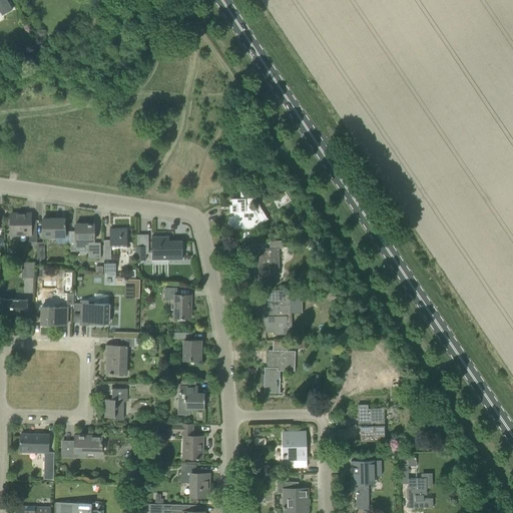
[(0,0),(0,11),(2,15),(12,10),(6,0),(0,0)]
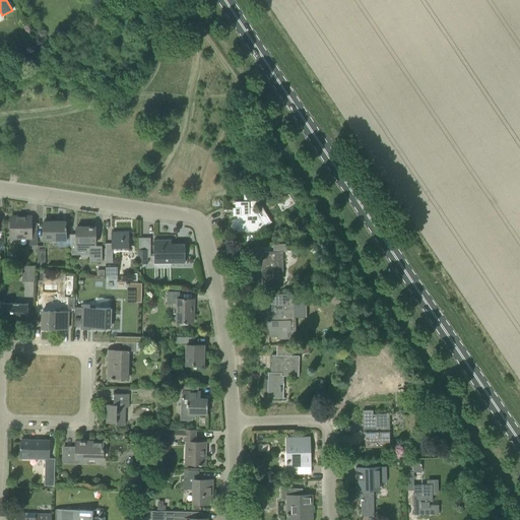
[(232,225),(232,226),(232,228),(232,229),(233,230),(233,231),(234,231),(235,232),(236,232),(237,232),(238,233),(248,232),(253,232),(258,232),(267,226),(254,204),(250,204),(249,201),(247,201),(245,201),(235,202),(235,207),(233,207),(233,215),(237,215),(237,219),(236,219),(235,219),(235,220),(234,220),(233,221),(232,222),(232,223),(232,224),(232,225)]
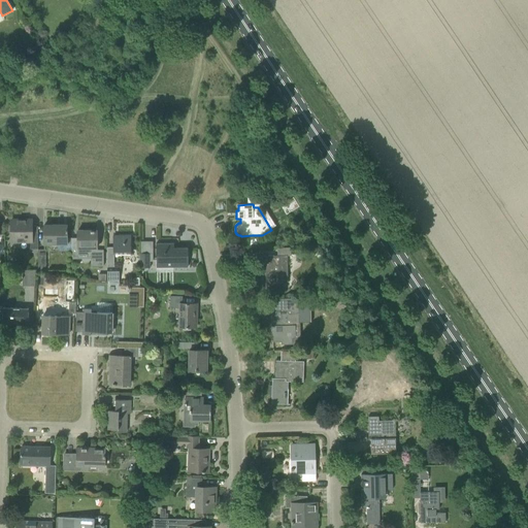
[(10,241),(31,241),(31,249),(37,249),(37,235),(31,235),(31,221),(10,221),(10,241)]
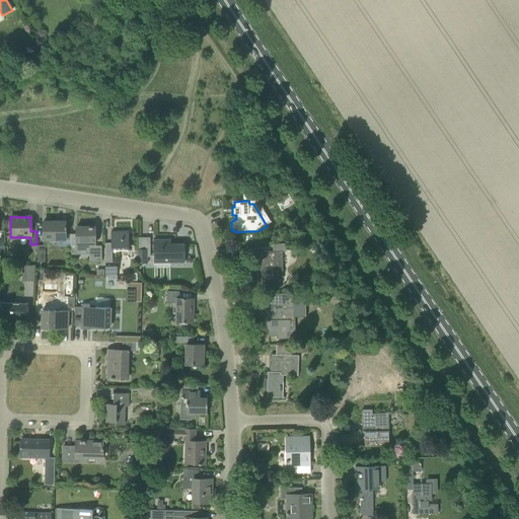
[(43,221),(43,231),(43,239),(65,239),(65,221),(43,221)]
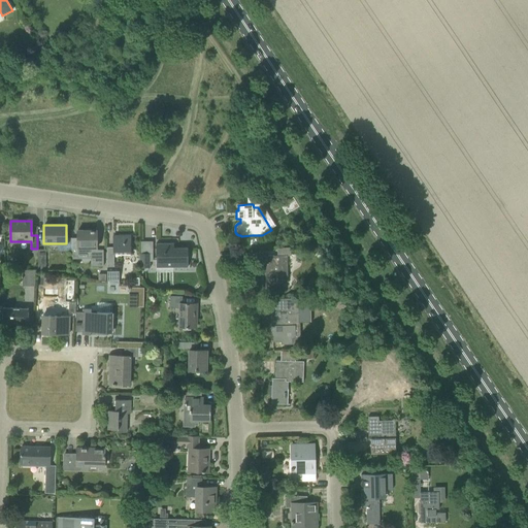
[(77,230),(77,240),(77,249),(90,248),(91,266),(103,266),(103,250),(97,250),(96,230),(77,230)]
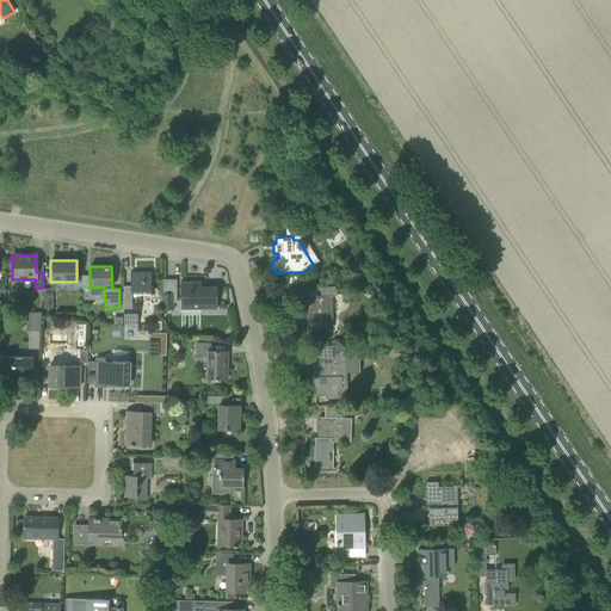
[(131,314),(131,294),(150,294),(150,272),(130,273),(130,287),(123,287),(124,325),(139,327),(137,314),(131,314)]
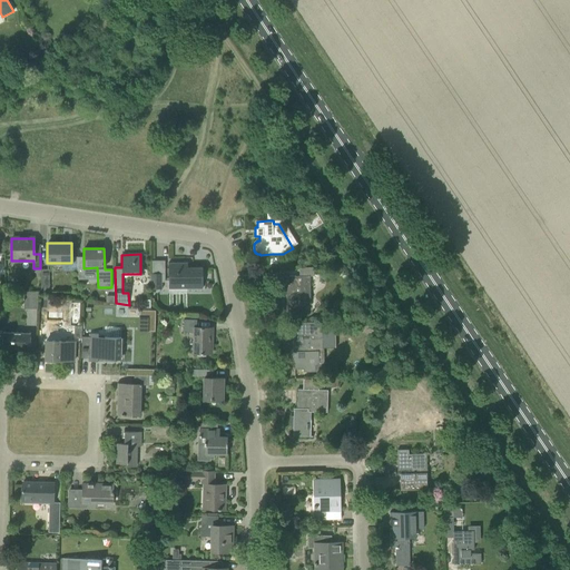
[(203,288),(203,282),(197,282),(197,267),(183,267),(183,263),(168,263),(168,288),(203,288)]
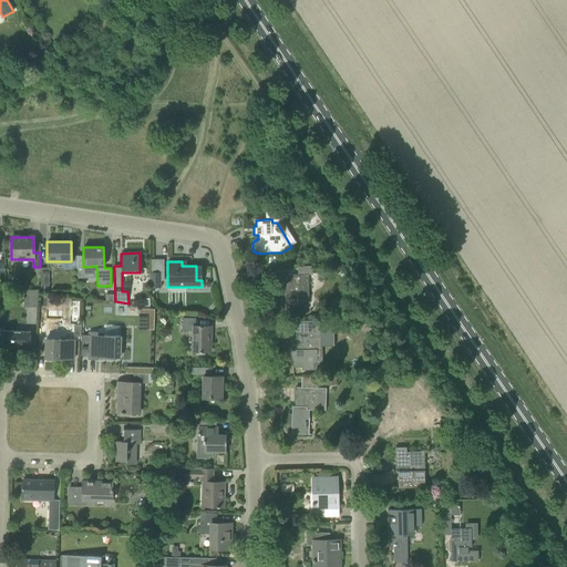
[(284,298),(281,298),(281,296),(275,296),(275,312),(300,312),(300,300),(309,299),(308,275),(311,275),(311,266),(297,266),(298,275),(284,275),(284,298)]
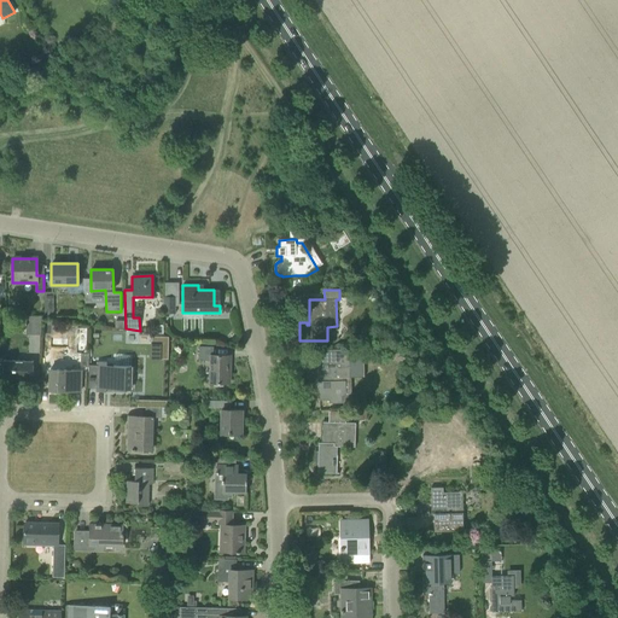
[(163,313),(175,313),(175,297),(164,297),(163,313)]
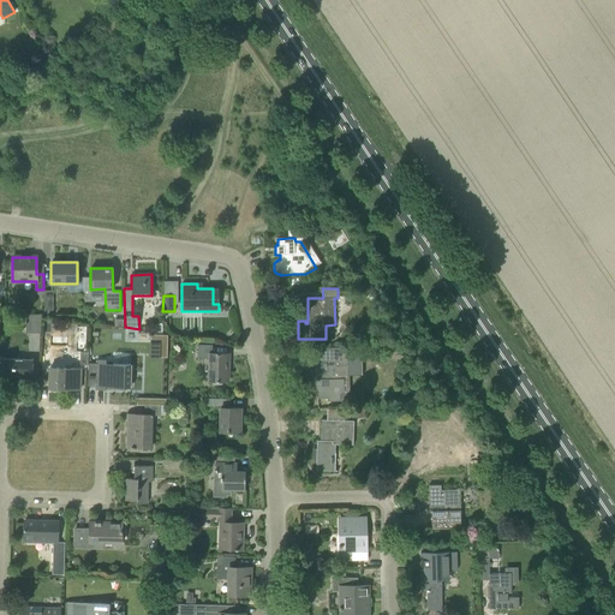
[(25,333),(40,333),(41,315),(25,315),(25,333)]
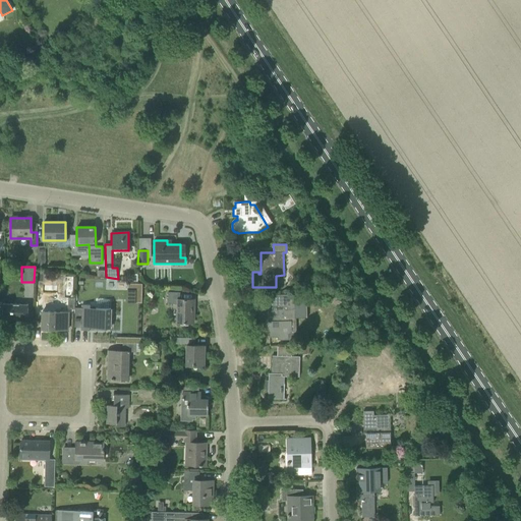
[(127,283),(127,288),(133,289),(133,303),(141,303),(141,284),(127,283)]
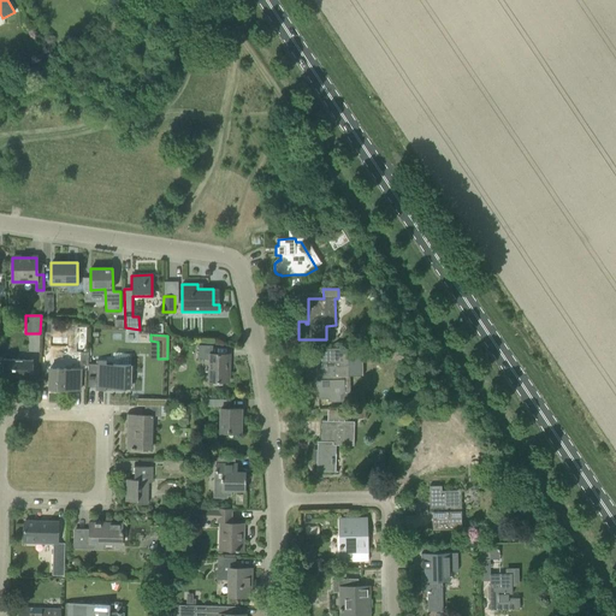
[(209,381),(217,381),(229,381),(229,369),(226,369),(226,354),(212,354),(212,345),(199,344),(197,360),(209,360),(209,381)]
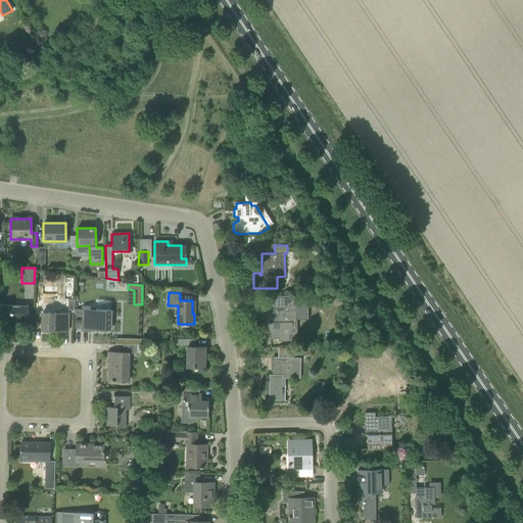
[(48,294),(48,304),(57,303),(56,293),(48,294)]
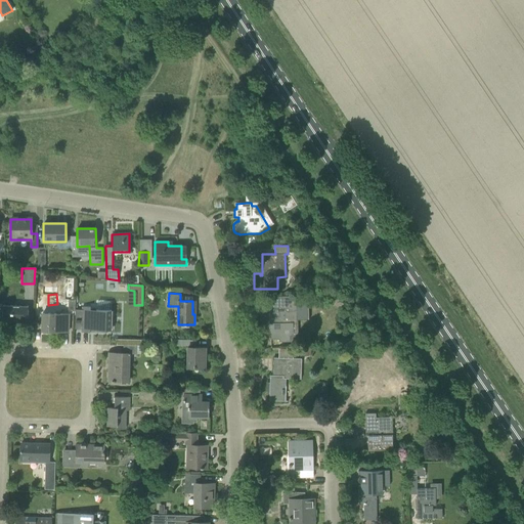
[(280,308),(268,309),(269,339),(277,339),(285,338),(285,330),(285,318),(287,318),(287,320),(296,320),(296,319),(309,319),(308,296),(295,296),(290,296),(279,297),(280,308)]
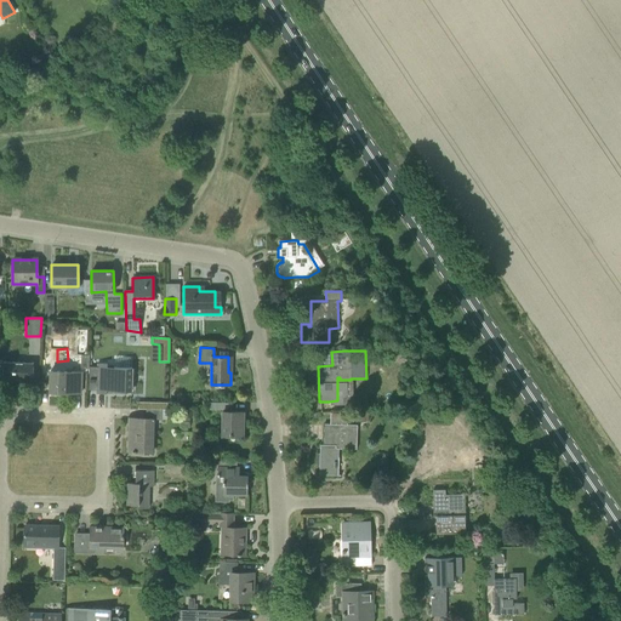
[(1,383),(4,383),(4,381),(23,382),(23,386),(33,387),(34,363),(3,363),(3,374),(1,374),(0,374),(0,382),(1,383)]
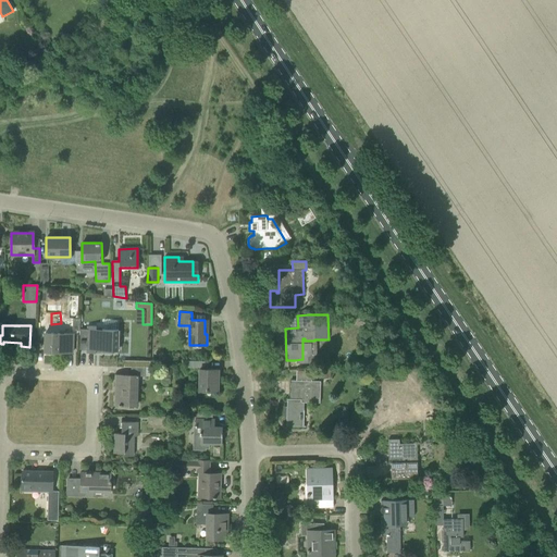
[(87,353),(95,353),(95,350),(118,350),(118,330),(96,329),(96,326),(87,325),(87,353)]
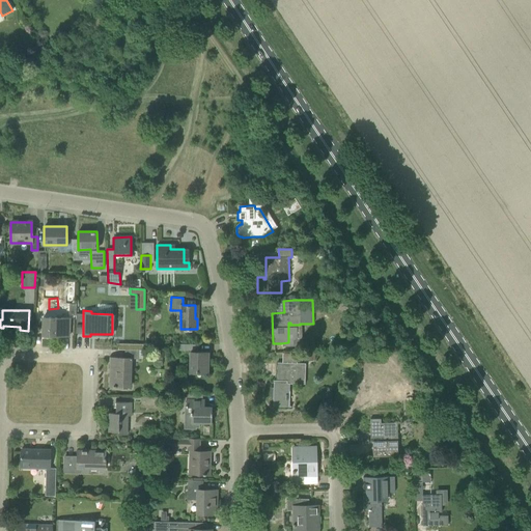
[(42,335),(68,336),(70,317),(43,317),(42,335)]
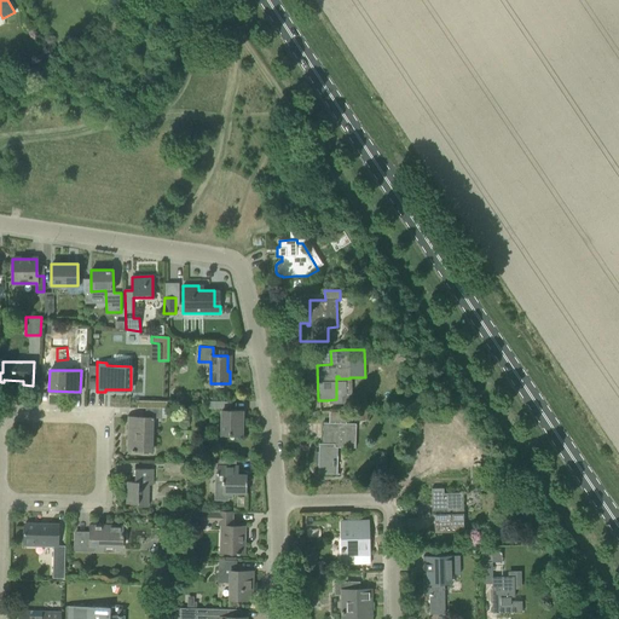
[(221,411),(220,434),(242,435),(242,411),(230,410),(231,401),(207,400),(206,410),(221,411)]
